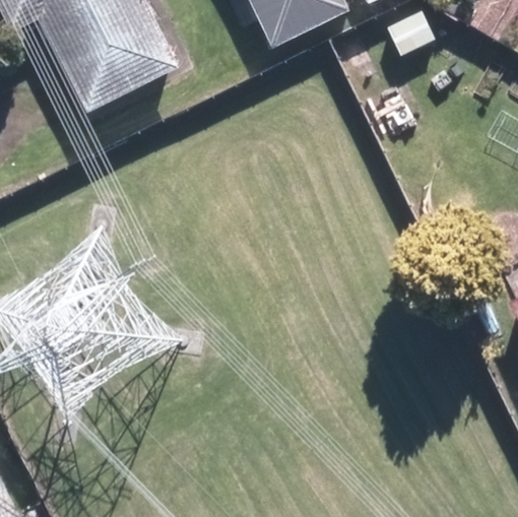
[(177,68),(144,0),(0,0),(0,5),(12,31),(38,18),(83,114),(177,68)]
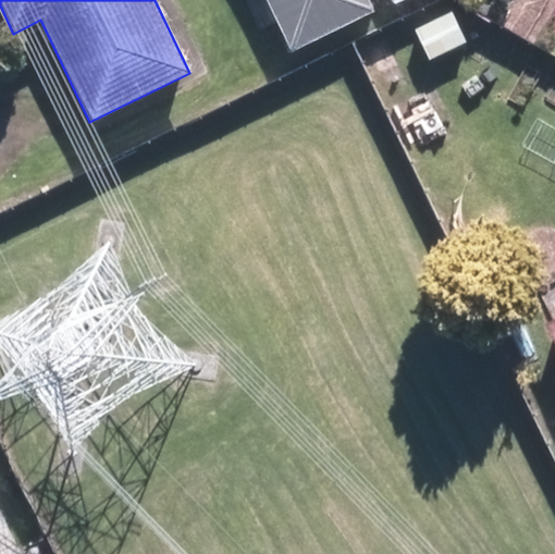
[(266,0),(291,51),(375,11),(370,0),(266,0)]
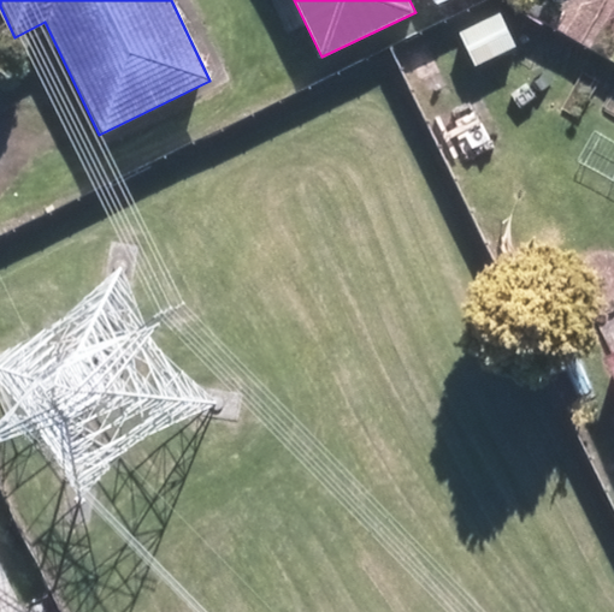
[(488,137),(468,97),(437,112),(456,153),(488,137)]
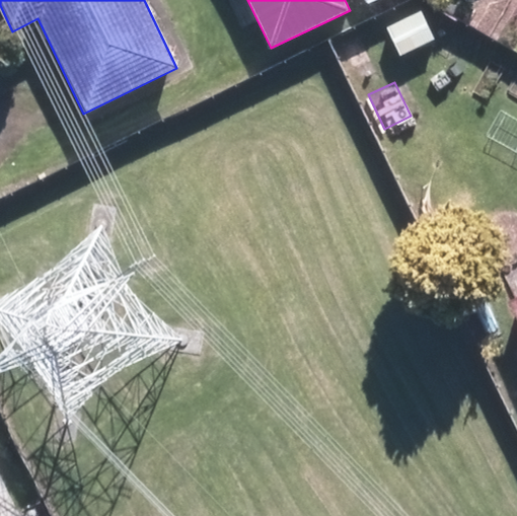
[(516,294),(508,299),(516,316),(516,294)]
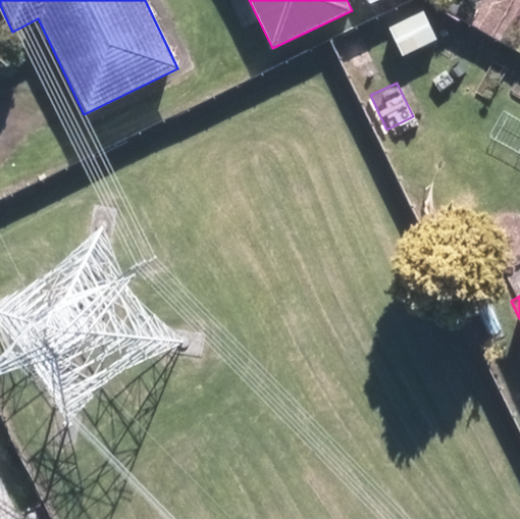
[(0,518),(20,518),(0,475),(0,518)]
